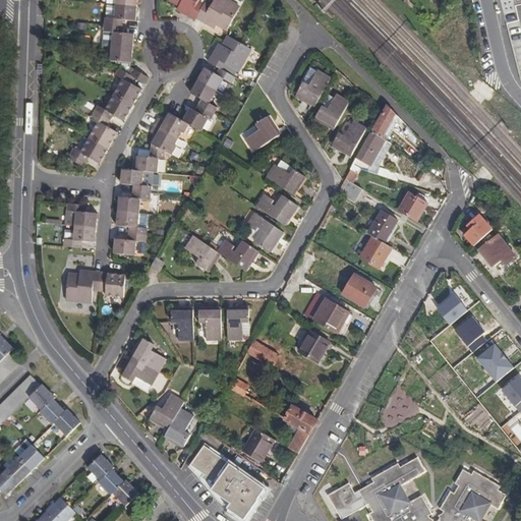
[(196,20),(197,17),(206,4),(199,1),(199,0),(174,0),(181,4),(178,9),(196,20)]
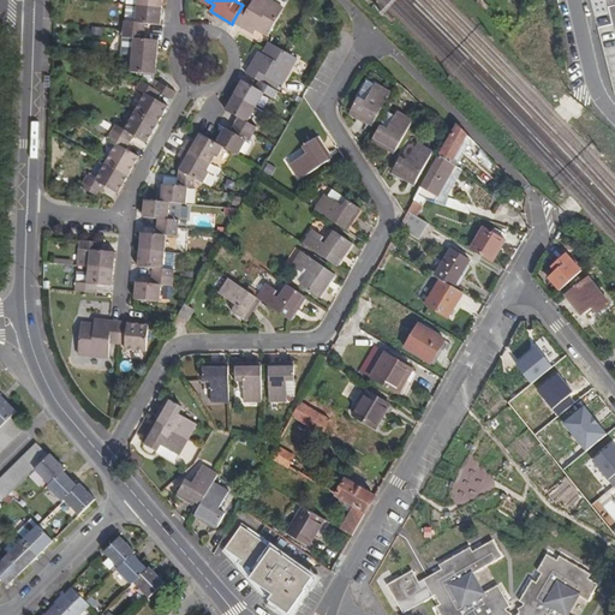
[(245,0),(243,5),(233,21),(255,34),(258,27),(270,34),(285,9),(270,0),(245,0)]
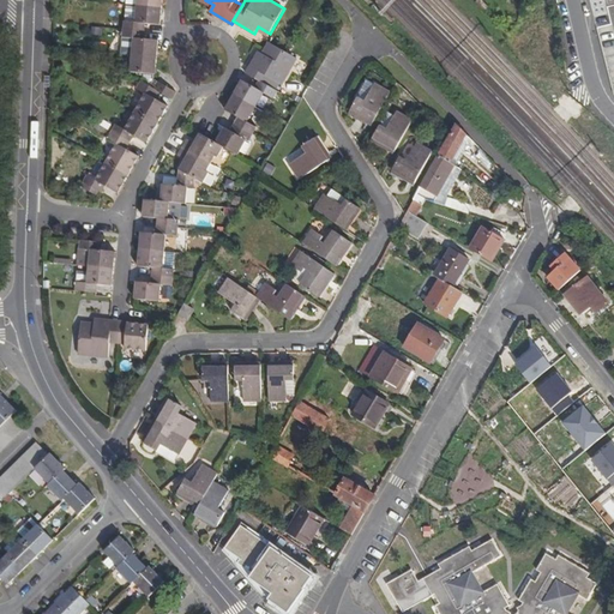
[(126,30),(145,32),(146,25),(161,26),(162,10),(138,6),(137,24),(127,23),(126,30)]
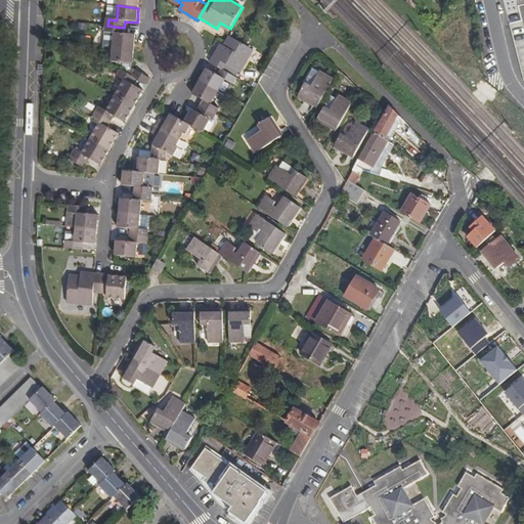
[(113,47),(134,49),(136,35),(123,34),(124,28),(107,26),(106,32),(115,33),(113,47)]
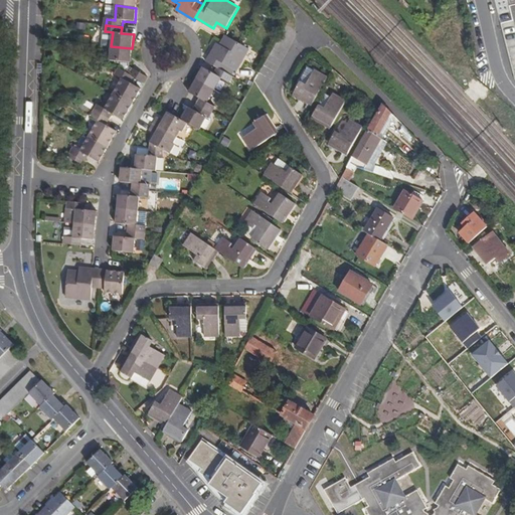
[(113,32),(105,31),(104,45),(111,46),(113,32)]
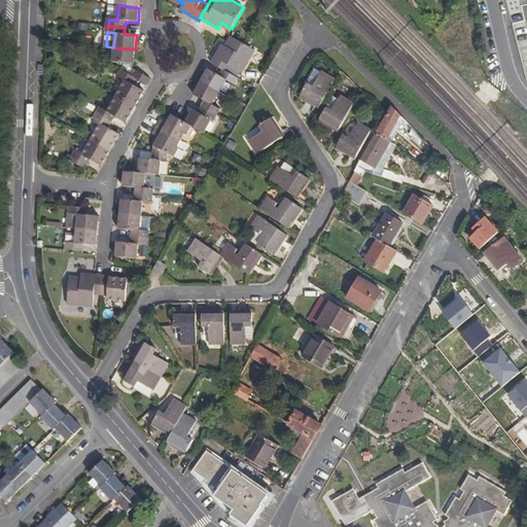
[(222,70),(227,72),(231,66),(242,73),(255,50),(234,38),(230,46),(233,47),(231,50),(227,48),(222,45),(212,63),(222,70)]
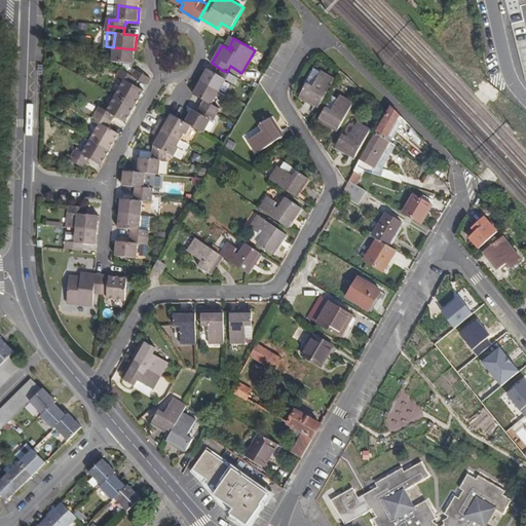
[(134,64),(135,49),(113,47),(112,62),(134,64)]
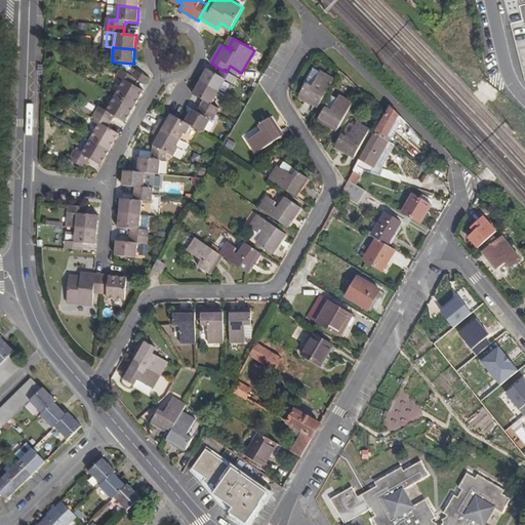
[(201,82),(219,92),(227,80),(235,84),(238,79),(227,72),(221,70),(218,75),(208,69),(201,82)]
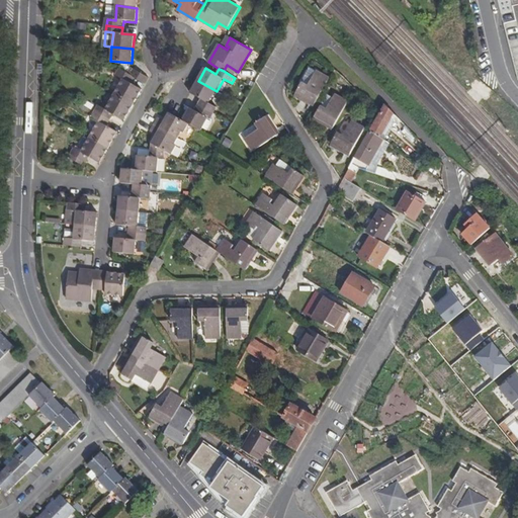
[(114,95),(133,105),(141,91),(131,85),(135,78),(130,76),(119,69),(115,76),(122,80),(114,95)]
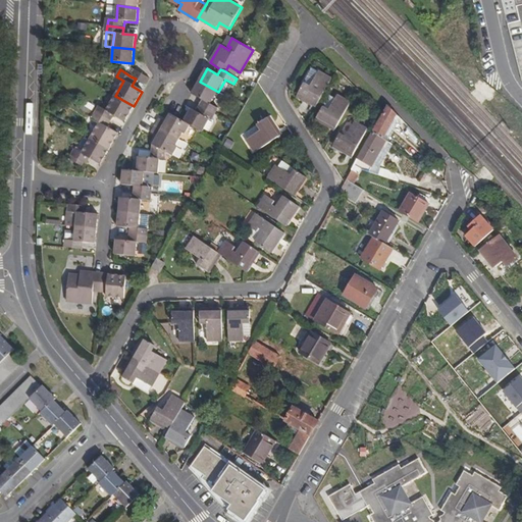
[(131,76),(136,79),(146,85),(150,79),(135,69),(131,76)]
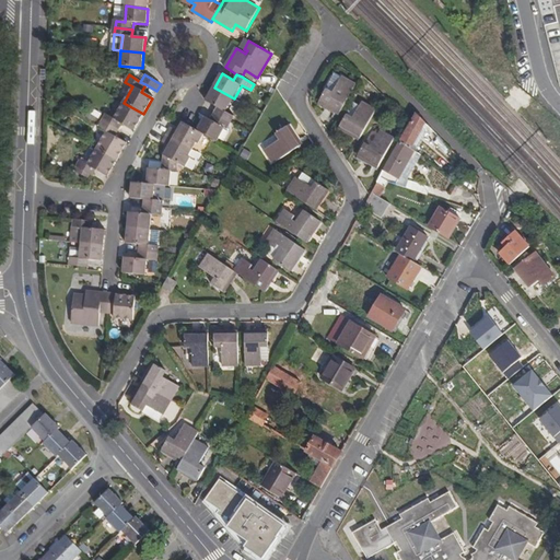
[(319,103),(340,114),(357,84),(342,77),(333,93),(327,90),(319,103)]
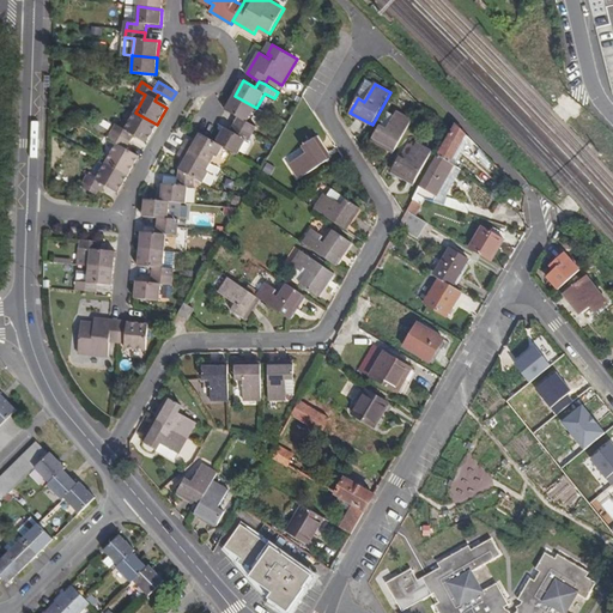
[(234,127),(253,138),(256,131),(247,125),(256,108),(235,96),(225,111),(237,120),(234,127)]
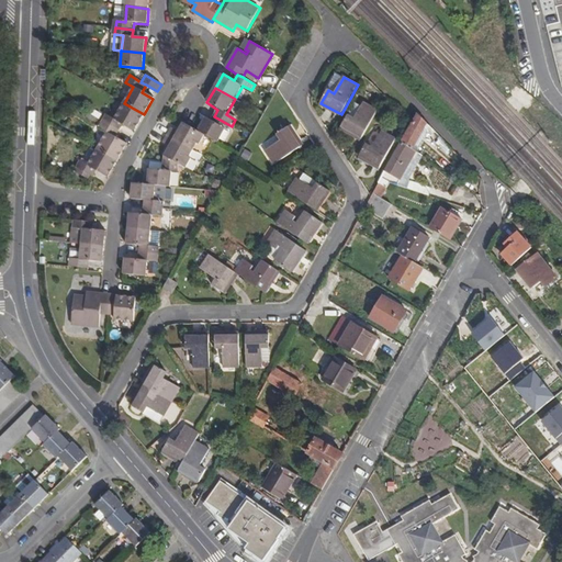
[(103,121),(120,131),(123,124),(135,131),(144,114),(124,103),(115,120),(107,114),(103,121)]
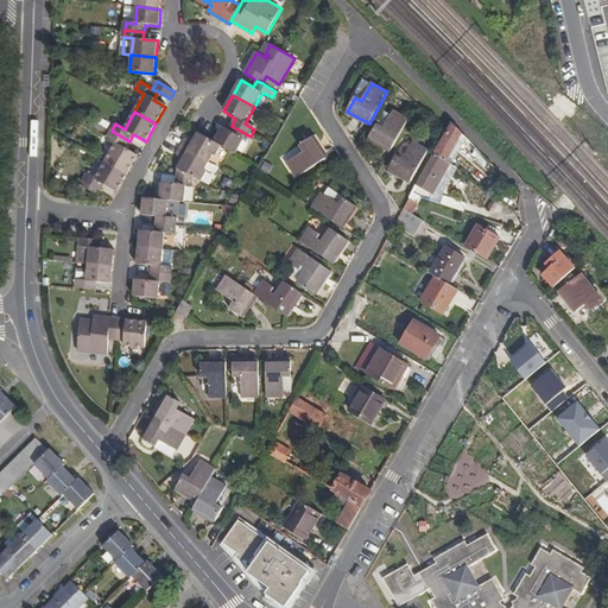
[(368,140),(391,152),(409,120),(393,112),(384,130),(377,126),(368,140)]
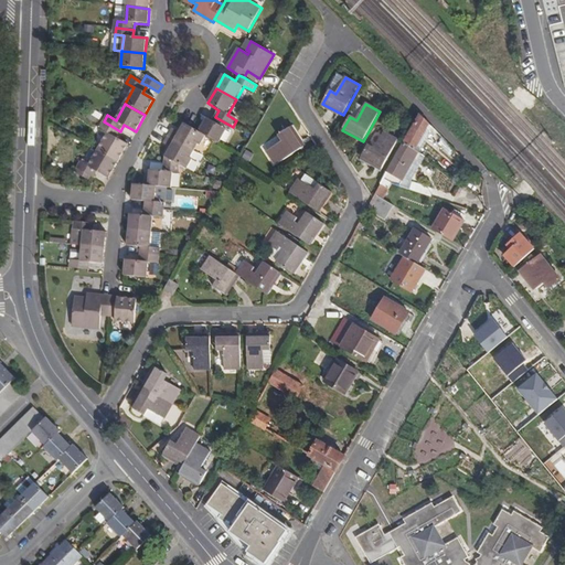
[(416,150),(430,126),(420,115),(414,127),(395,159),(383,181),(392,184),(400,187),(404,179),(411,182),(425,157),(416,150)]
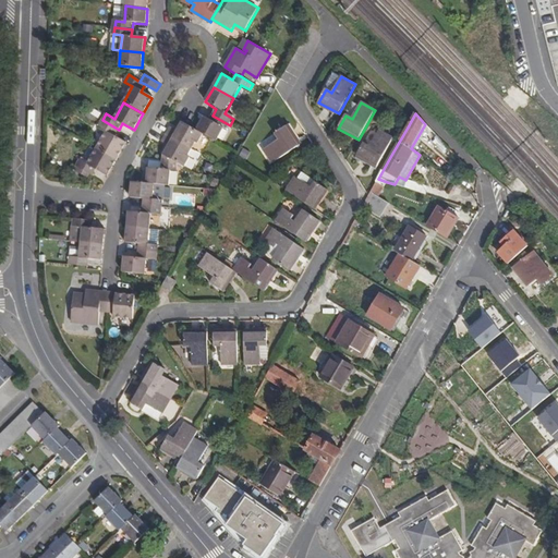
[(196,131),(203,135),(216,142),(223,129),(227,131),(230,125),(213,116),(209,121),(204,118),(196,131)]
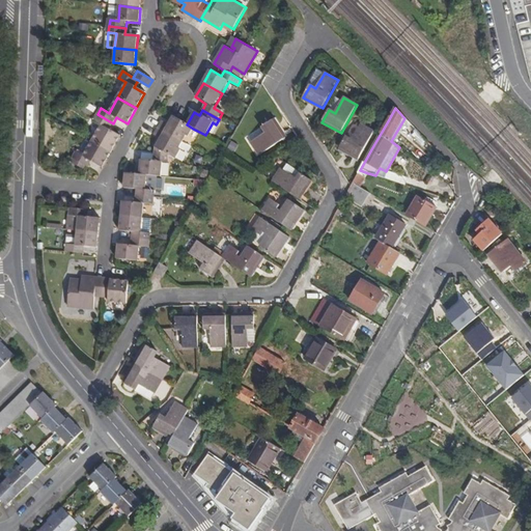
[(92,141),(111,152),(120,137),(109,130),(113,123),(98,114),(93,120),(102,126),(92,141)]
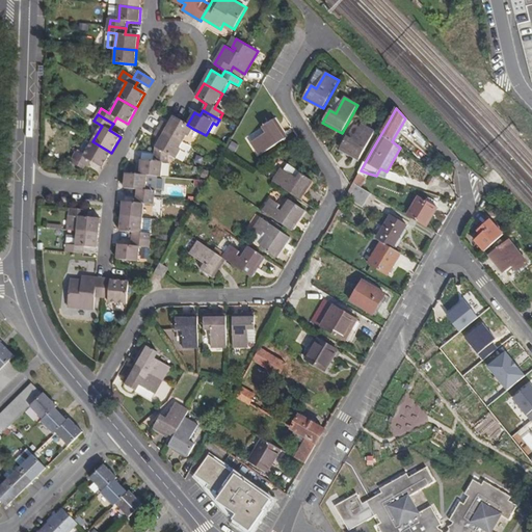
[(260,156),(287,138),(274,120),(263,127),(266,133),(251,142),(260,156)]
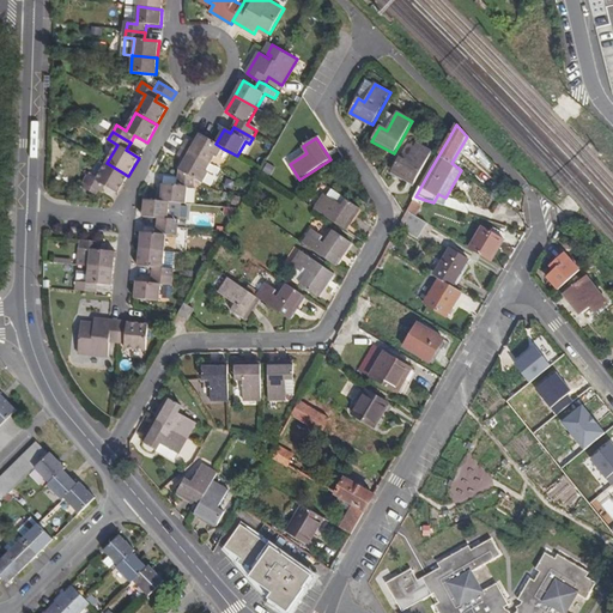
[(189,152),(210,165),(214,157),(217,158),(223,149),(216,144),(206,139),(200,149),(194,145),(189,152)]
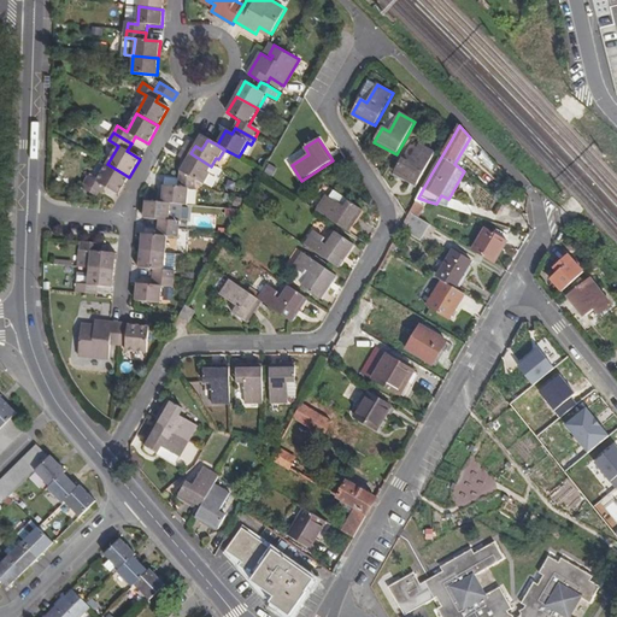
[(394,172),(417,184),(435,153),(419,145),(410,163),(403,159),(394,172)]
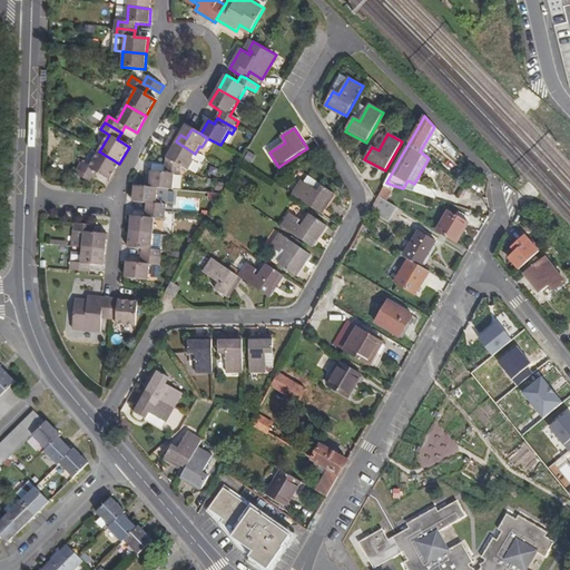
[(173,161),(182,167),(188,170),(194,161),(192,160),(195,154),(176,141),(172,149),(178,153),(173,161)]
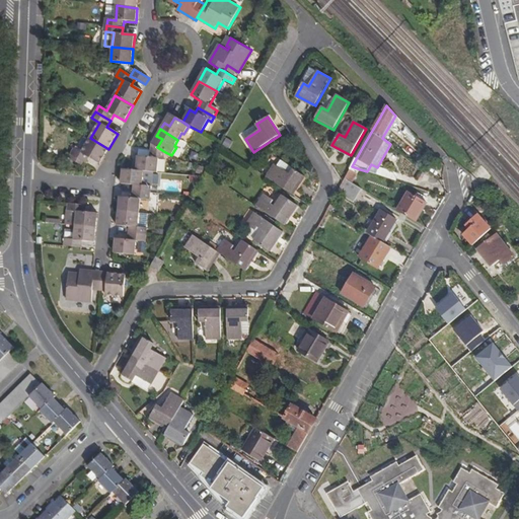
[(100,163),(108,149),(90,138),(82,152),(74,148),(70,154),(86,163),(90,157),(100,163)]
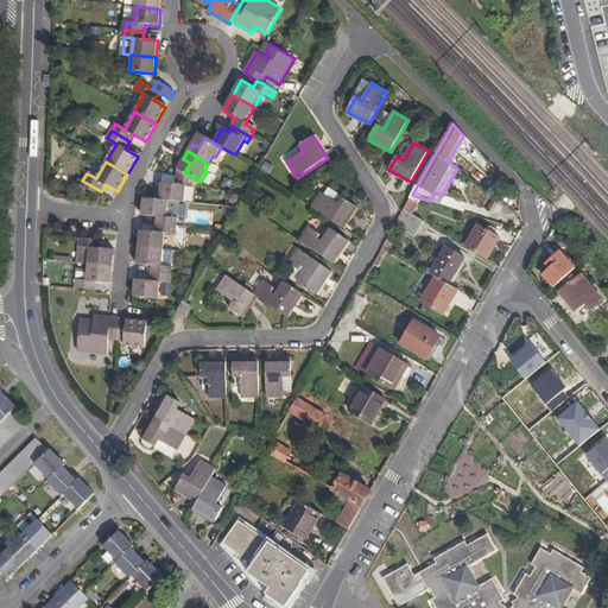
[(157,223),(175,226),(176,217),(166,216),(169,200),(185,202),(187,185),(192,187),(194,178),(184,172),(182,185),(163,183),(162,200),(145,198),(143,214),(158,216),(157,223)]
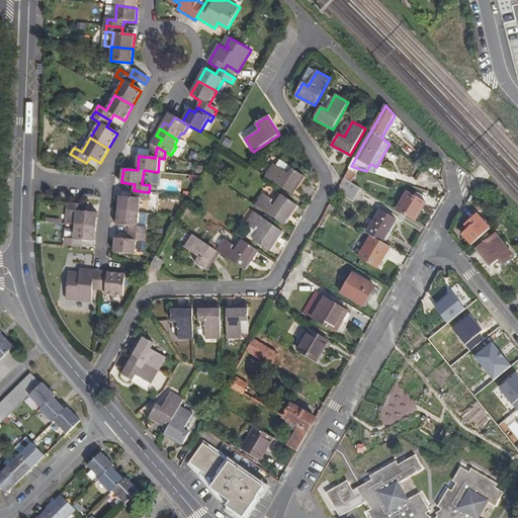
[(275,164),(266,177),(292,194),(305,176),(292,168),(289,174),(275,164)]
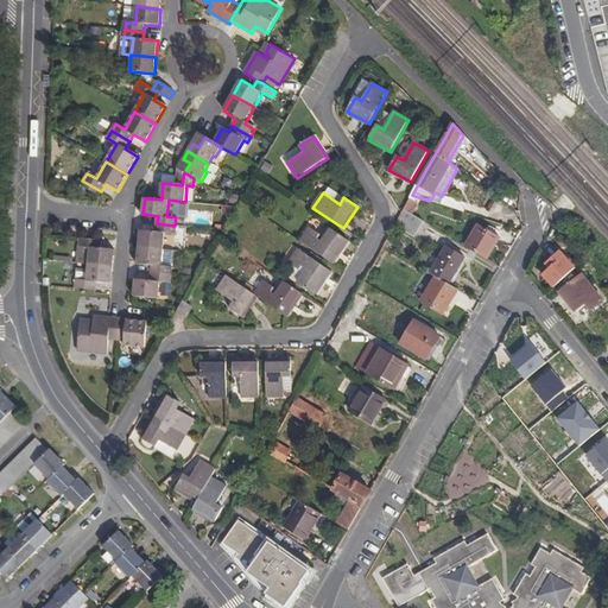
[(412,215),(422,198),(412,195),(404,209),(412,215)]
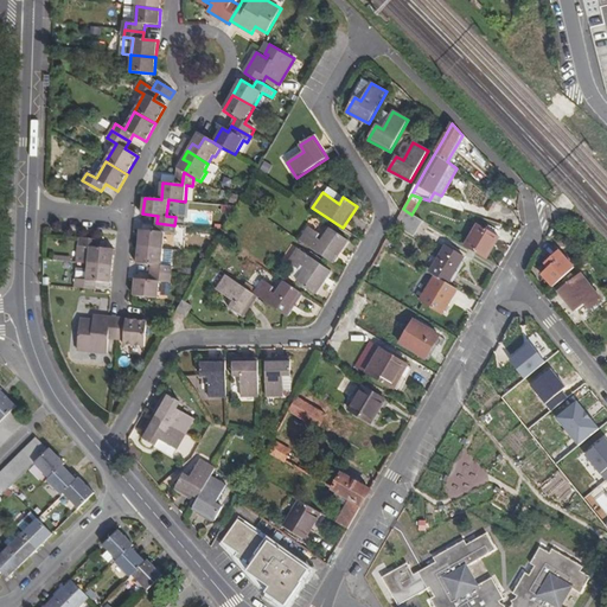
[(401,212),(394,225),(414,236),(423,221),(411,215),(403,209),(401,212)]
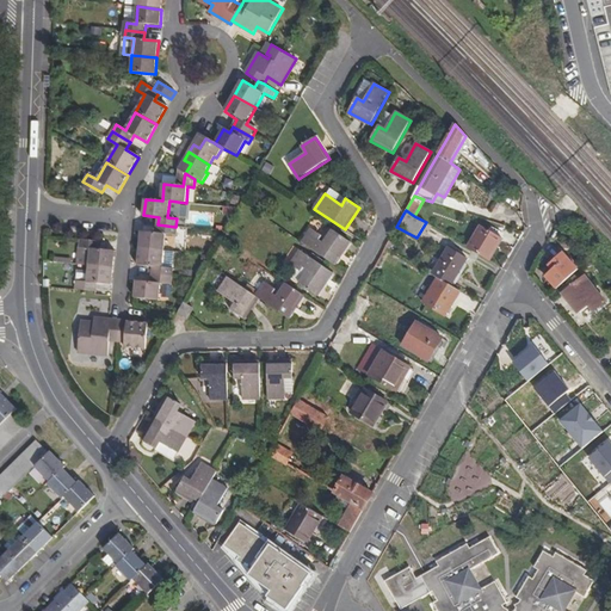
[(140,247),(164,251),(166,234),(174,234),(176,227),(158,224),(156,233),(142,232),(140,247)]
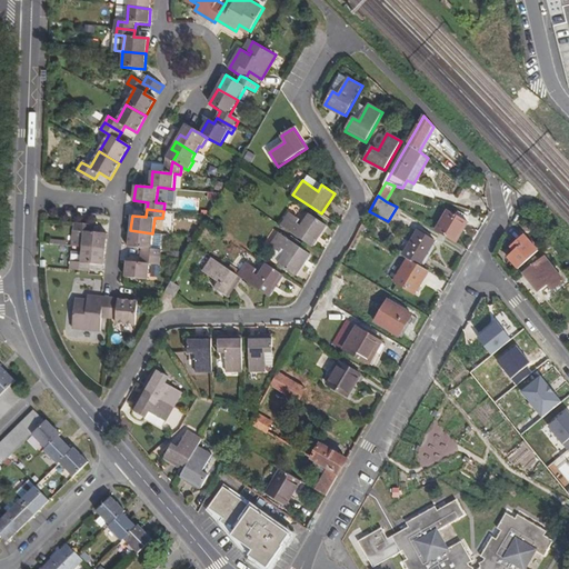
[(436,231),(456,243),(468,221),(448,210),(436,231)]
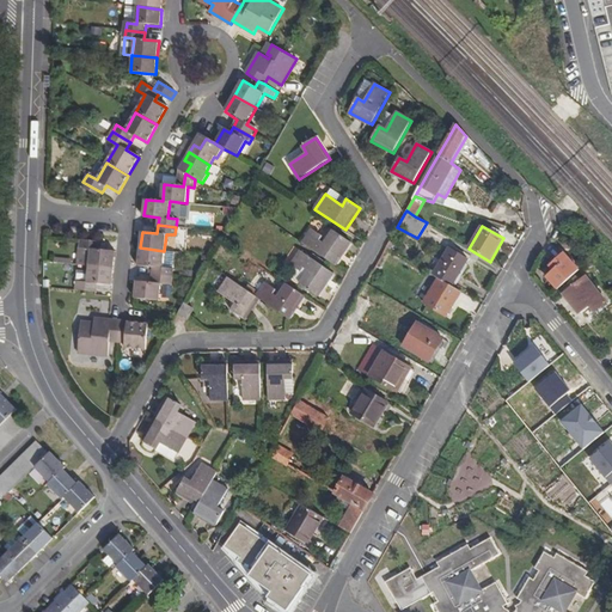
[(338,257),(349,240),(334,231),(325,244),(320,240),(323,236),(312,230),(303,243),(336,265),(340,258),(338,257)]
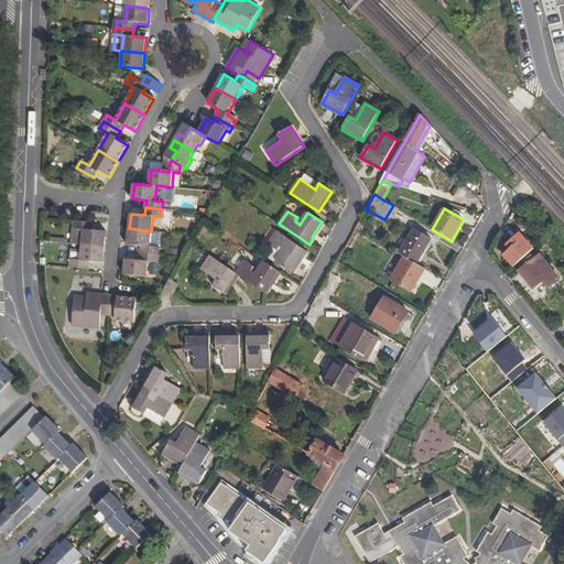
[(79,243),(105,247),(106,230),(90,229),(91,220),(75,219),(74,227),(80,228),(79,243)]
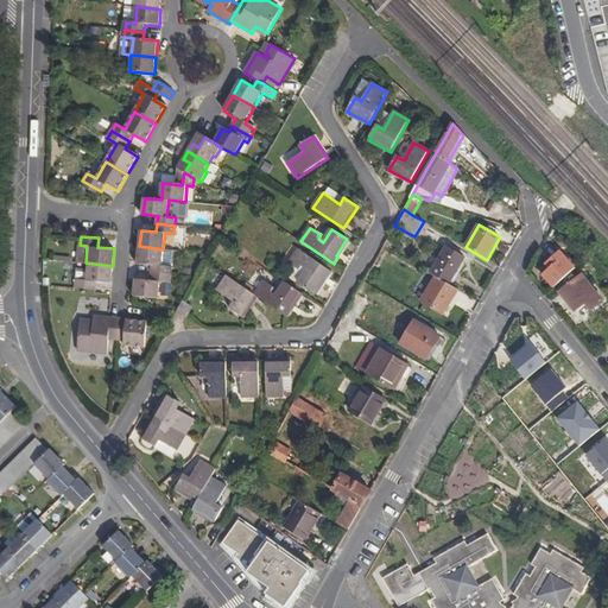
[(388,236),(384,246),(390,248),(394,240),(388,236)]
